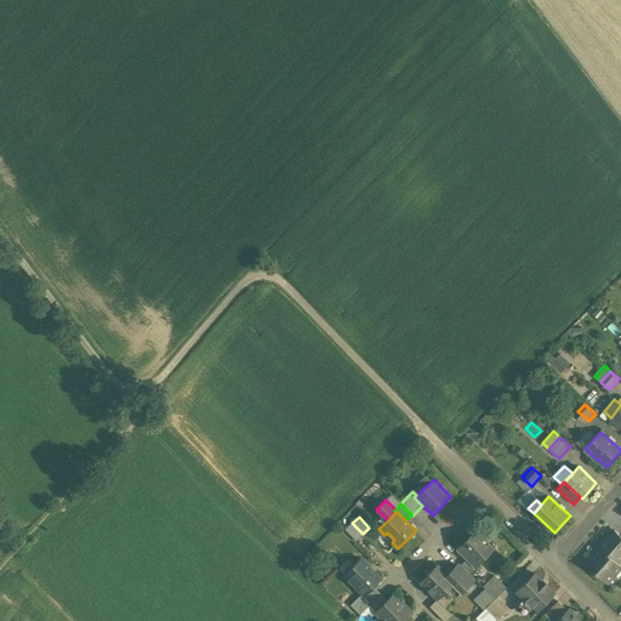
[(363,534),(352,523),(345,529),(355,541),(363,534)]
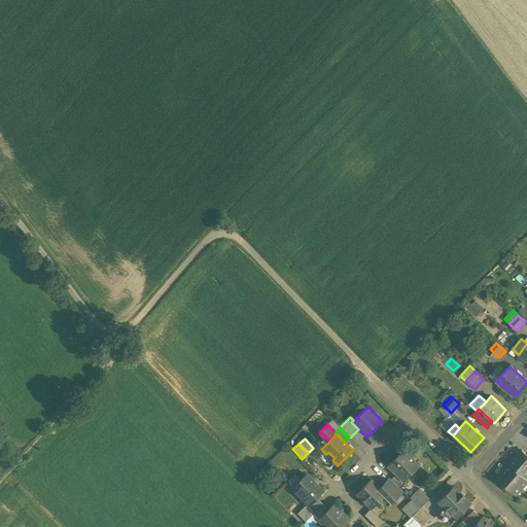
[(402,450),(387,465),(396,473),(403,481),(419,465),(402,450)]
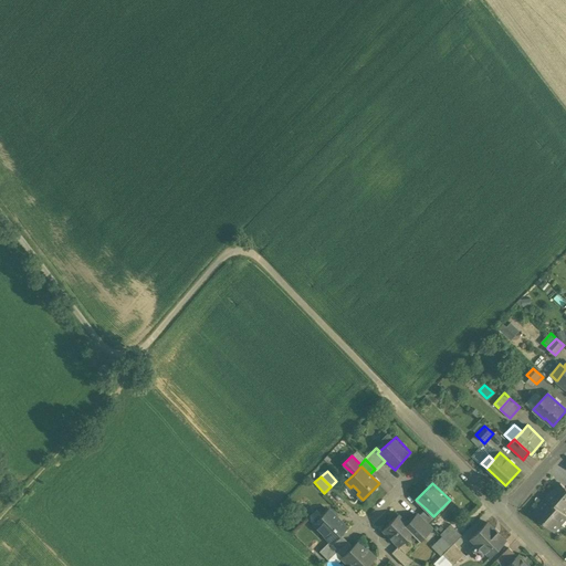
[(565,488),(561,483),(547,498),(563,512),(565,509),(565,488)]
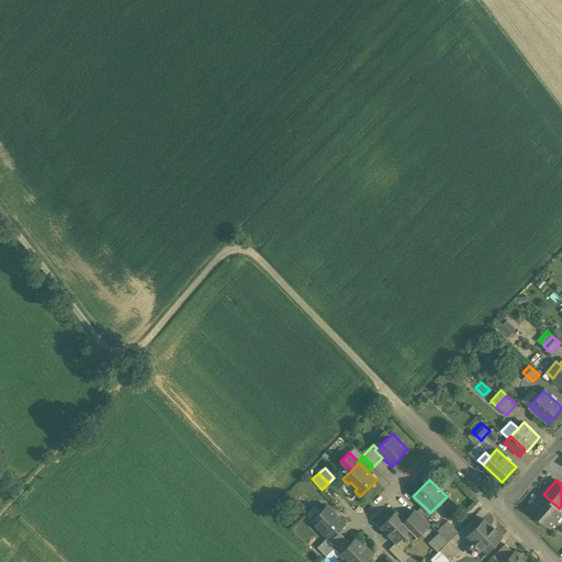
[(561,510),(559,508),(543,494),(530,509),(550,528),(561,514),(561,510)]
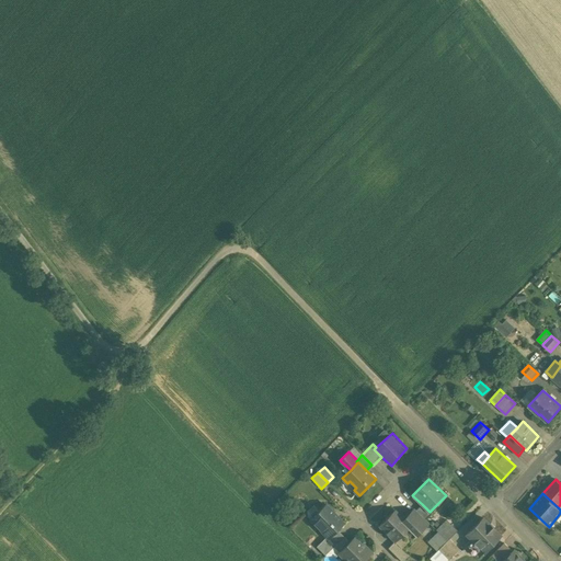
[(344,523),(325,504),(310,519),(327,536),(329,538),(338,529),(344,523)]
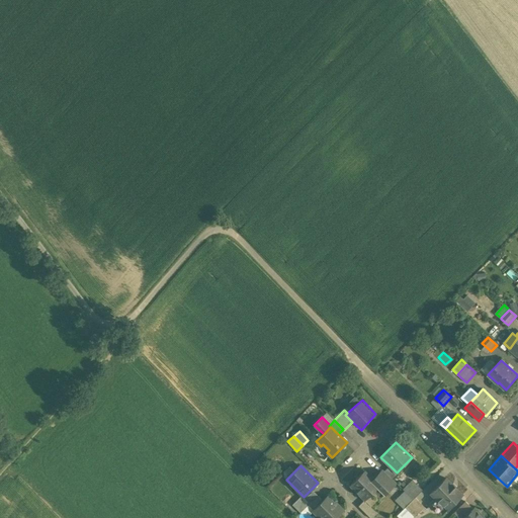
[(397,472),(390,465),(384,470),(393,480),(399,473),(397,472)]
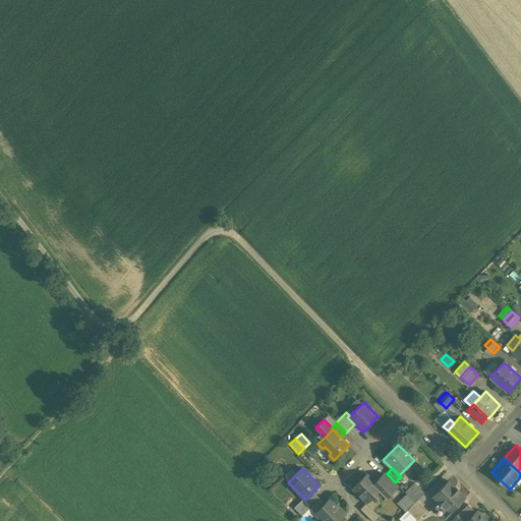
[(387,473),(385,472),(374,482),(382,488),(380,489),(387,497),(398,485),(395,482),(387,473)]
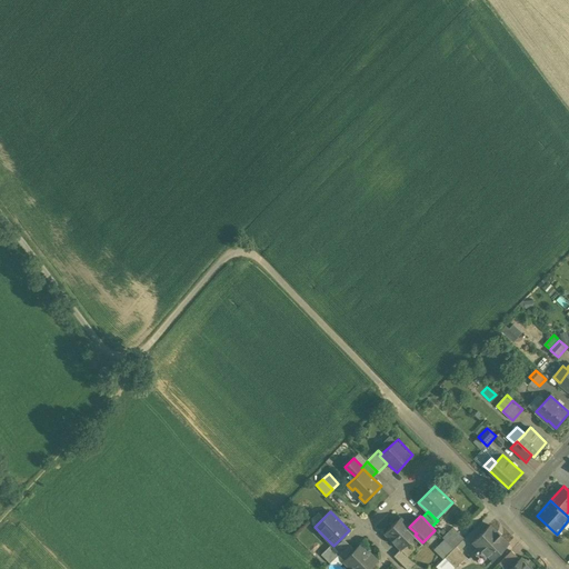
[(409,527),(400,517),(385,532),(400,549),(408,542),(415,535),(417,533),(409,527)]
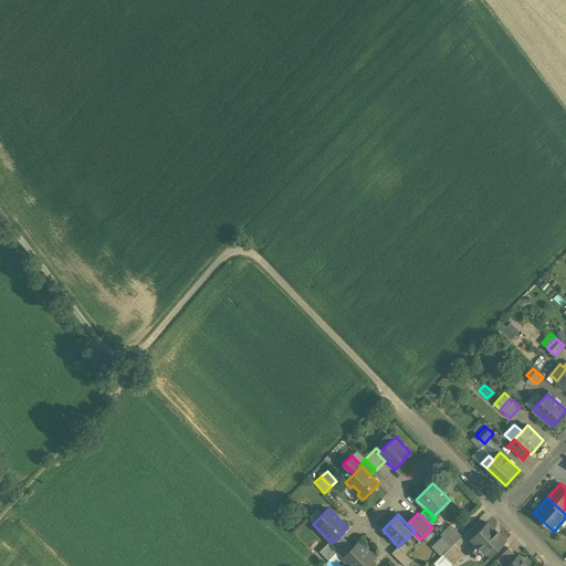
[(486,522),(470,538),(479,547),(489,557),(505,541),(486,522)]
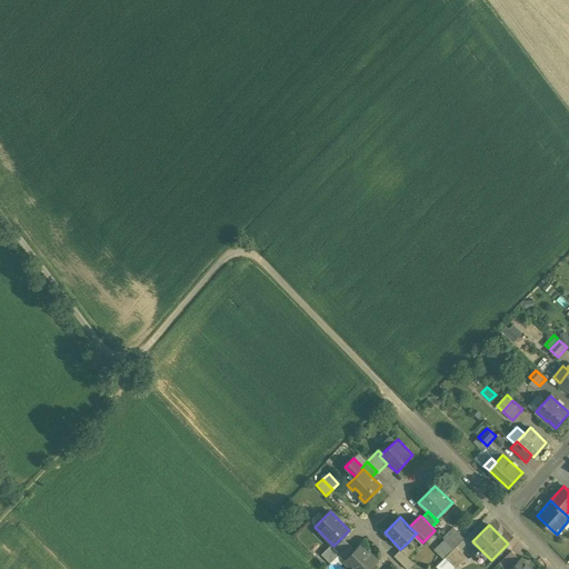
[(463,538),(452,527),(442,537),(453,549),(456,547),(463,538)]
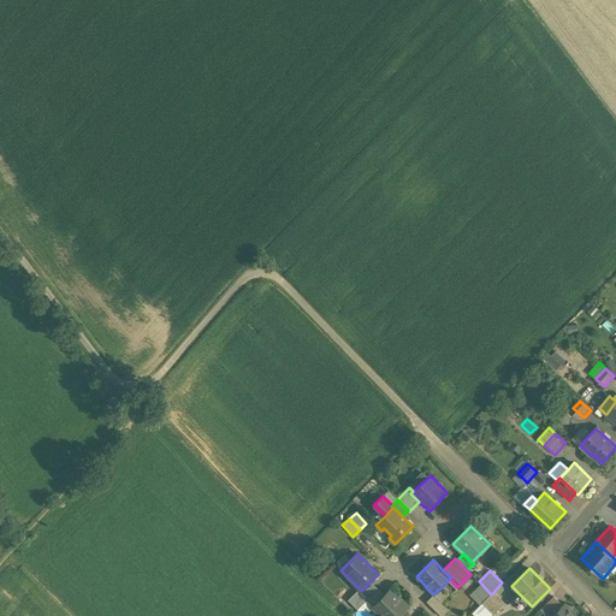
[(371,581),(361,591),(359,588),(348,600),(357,610),(366,600),(378,590),(371,581)]
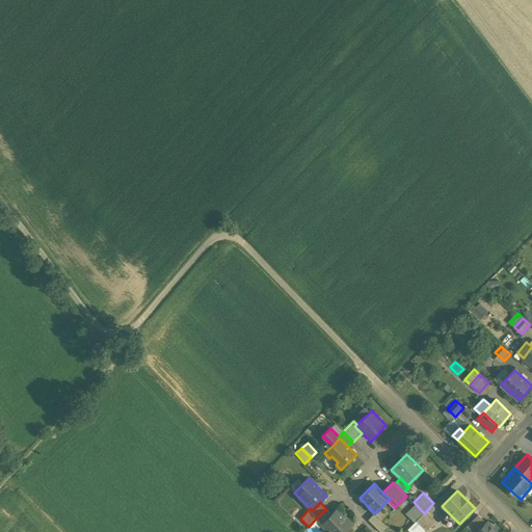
[(424,513),(414,502),(403,511),(415,523),(416,521),(424,513)]
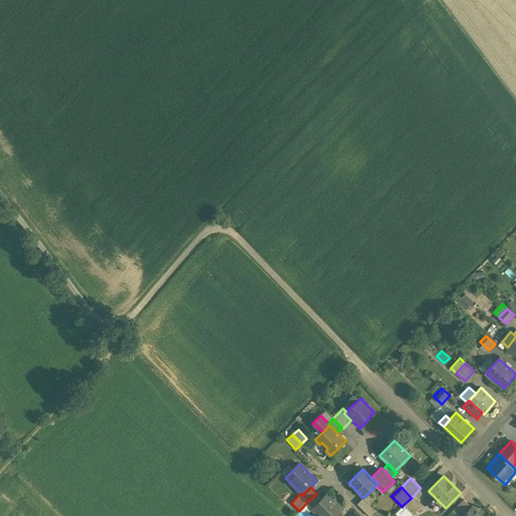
[(370,492),(363,498),(368,503),(375,497),(370,492)]
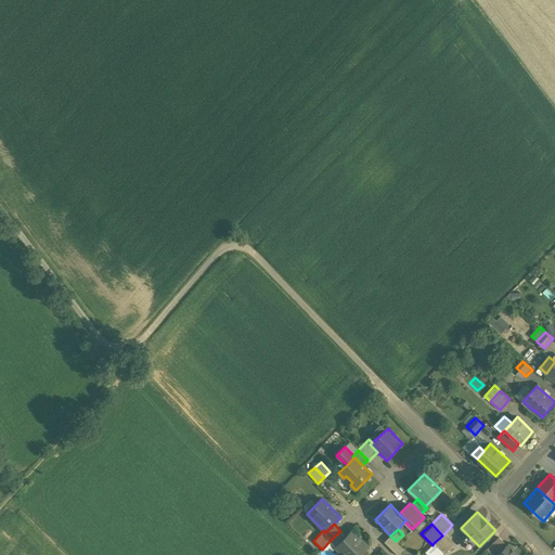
[(340,531),(330,541),(335,546),(346,537),(340,531)]
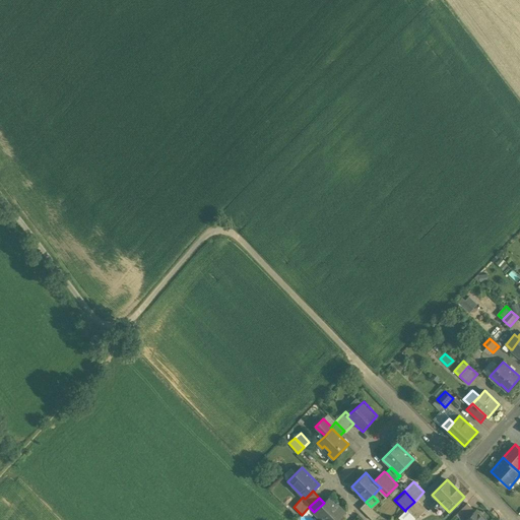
[(314,512),(321,519),(336,519),(343,513),(328,498),(324,503),(314,512)]
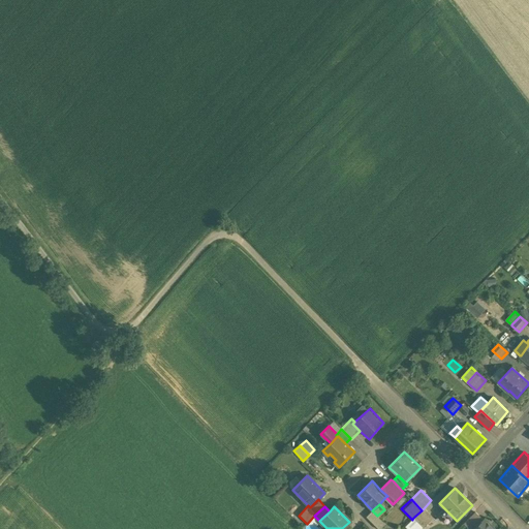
[(422,510),(413,518),(423,528),(433,518),(424,508),(422,510)]
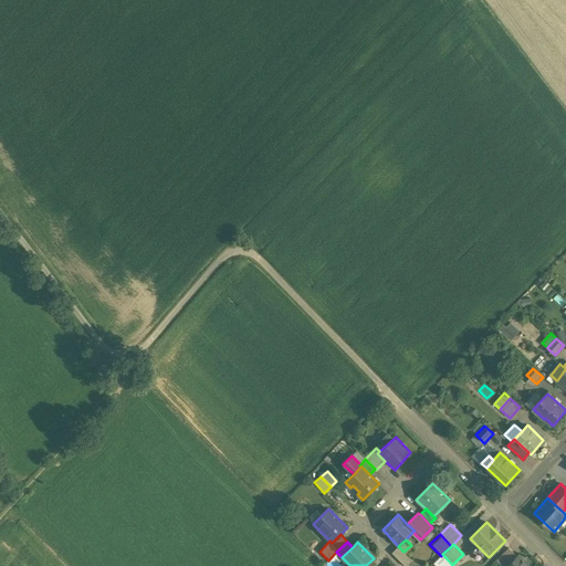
[(398,546),(391,553),(405,565),(406,565),(412,561),(404,552),(398,546)]
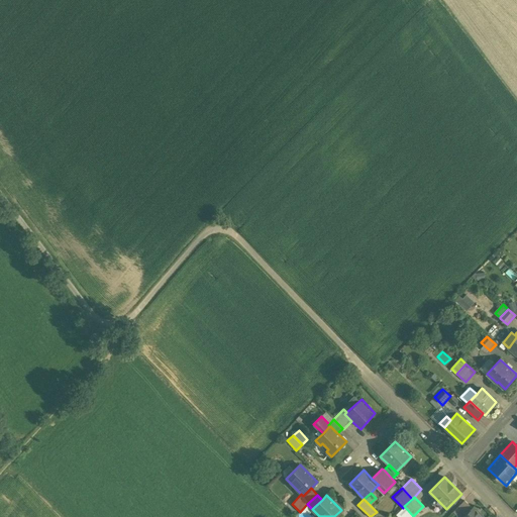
[(446,509),(437,500),(433,504),(442,513),(446,509)]
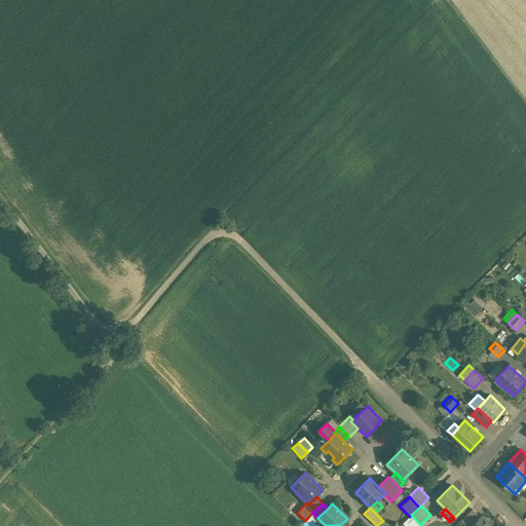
[(473,509),(461,521),(466,525),(471,525),(481,517),(473,509)]
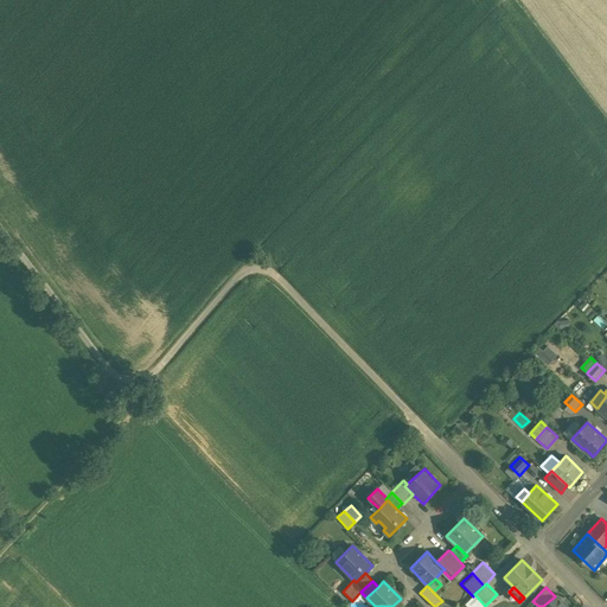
[(567,606),(556,595),(543,606),(567,606)]
